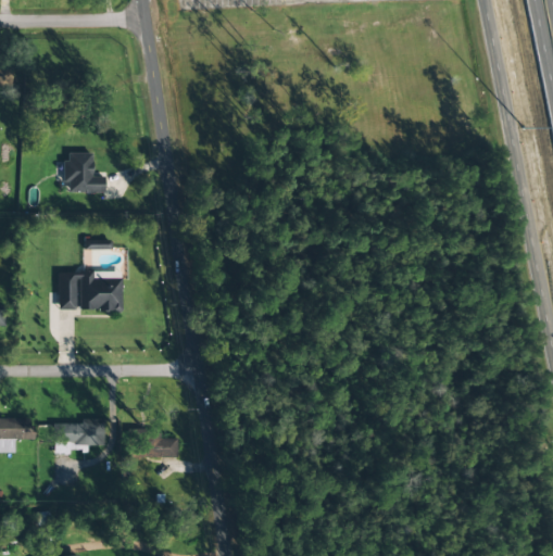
[(93,153),(70,154),(70,162),(64,162),(64,182),(70,182),(70,193),(107,192),(107,177),(95,177),(93,153)]
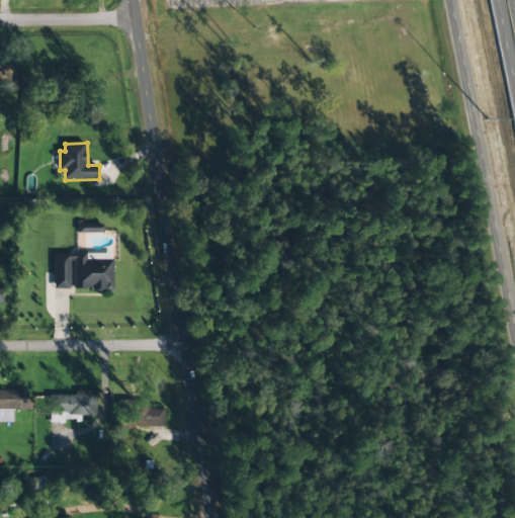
[(80,233),(103,233),(103,224),(80,225),(80,233)]
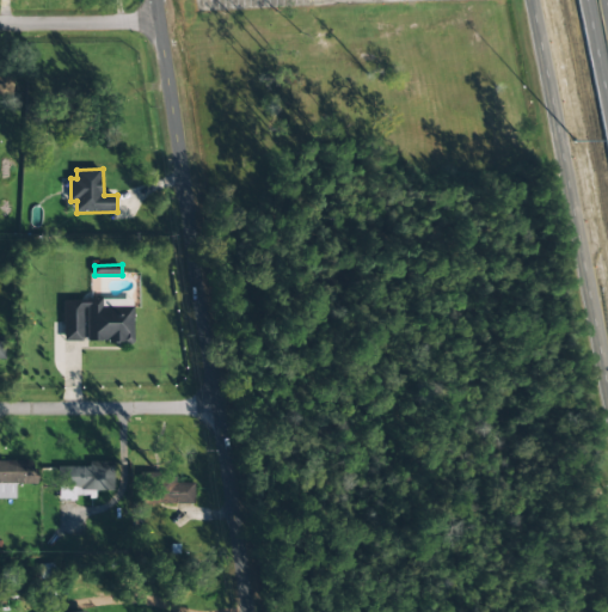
[(135,343),(135,306),(104,306),(104,300),(93,300),(93,301),(66,301),(65,341),(87,342),(135,343)]
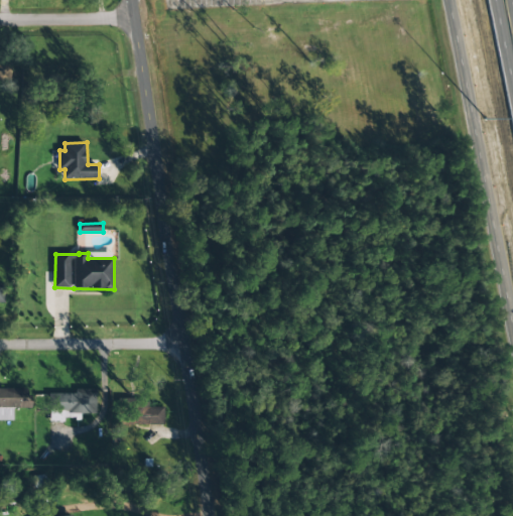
[(30,389),(0,389),(0,420),(15,420),(15,408),(31,408),(30,389)]
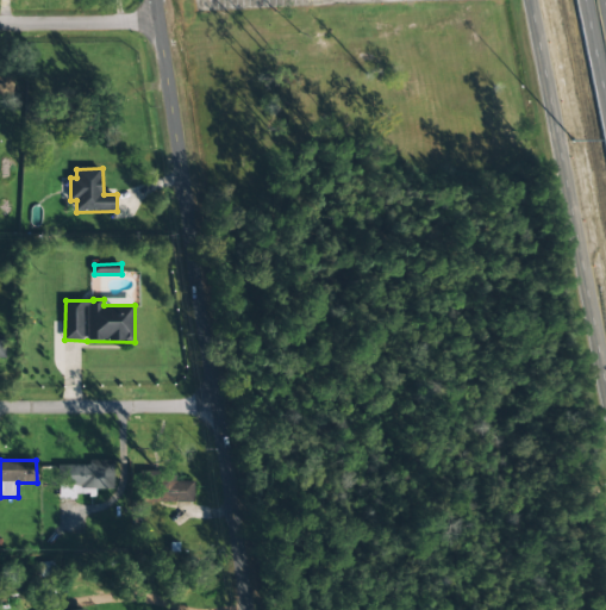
[(60,466),(60,499),(77,499),(77,497),(98,496),(97,489),(116,489),(116,460),(91,460),(92,466),(60,466)]
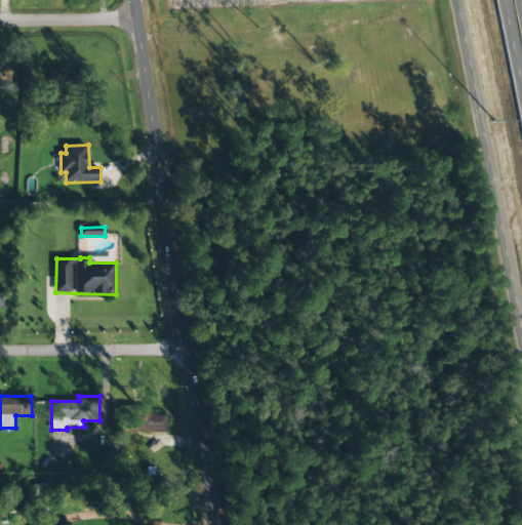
[(152,408),(126,409),(127,432),(168,431),(167,413),(152,414),(152,408)]
